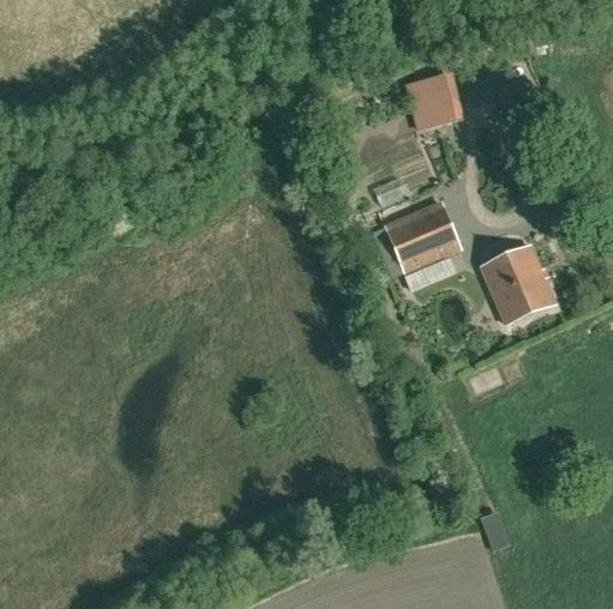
[(462,118),(450,74),(404,88),(416,131),(462,118)]
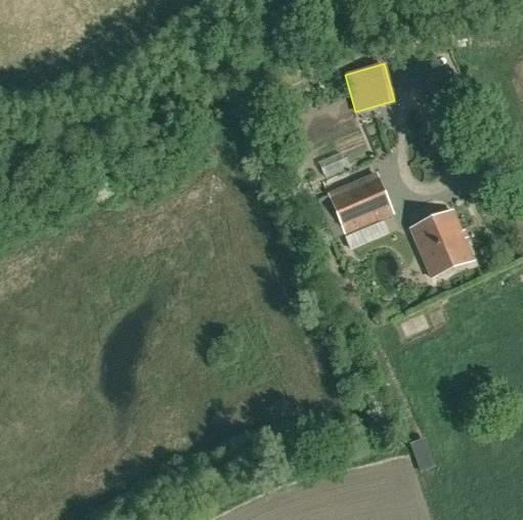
[(446,85),(441,69),(422,74),(427,91),(446,85)]
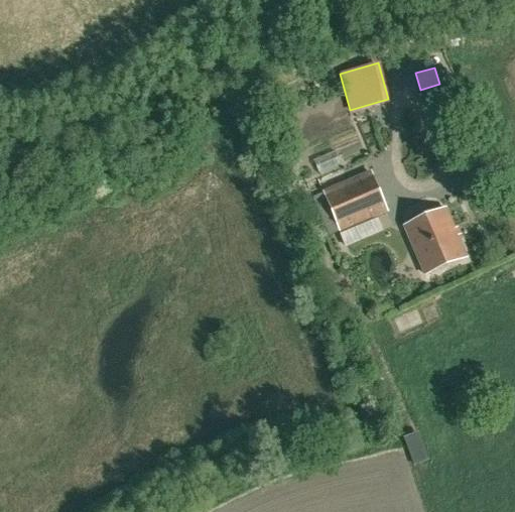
[(370,170),(323,189),(338,227),(385,208),(370,170)]
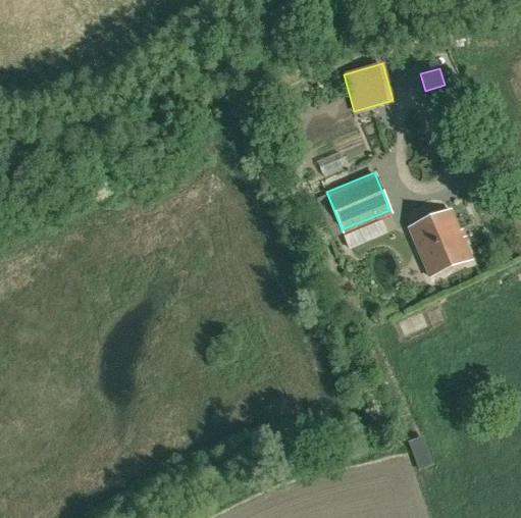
[(408,225),(428,274),(470,257),(449,208),(408,225)]
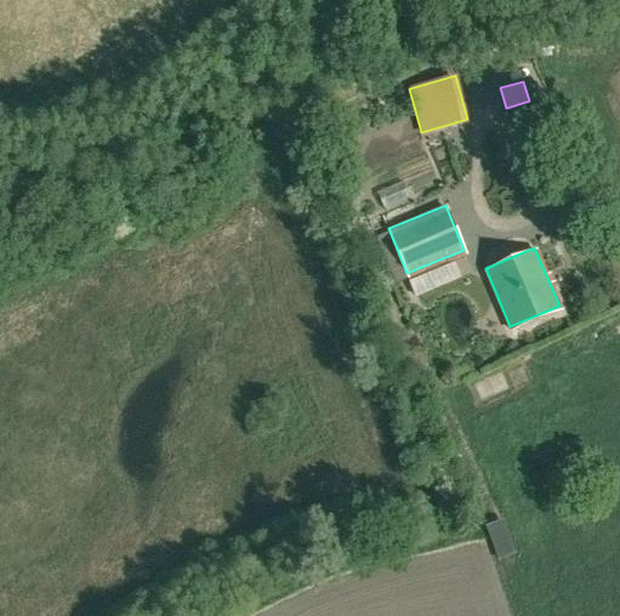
[(498,555),(517,548),(505,514),(485,522),(498,555)]
